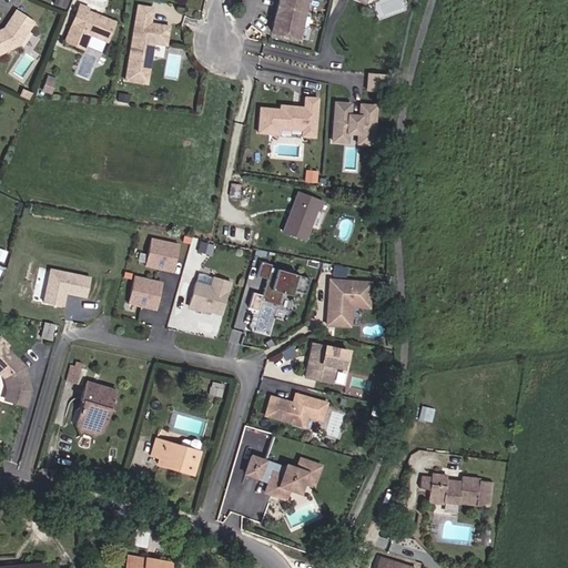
[(277,0),(272,33),(290,37),(296,38),(298,39),(303,17),(304,9),(306,0),(277,0)]
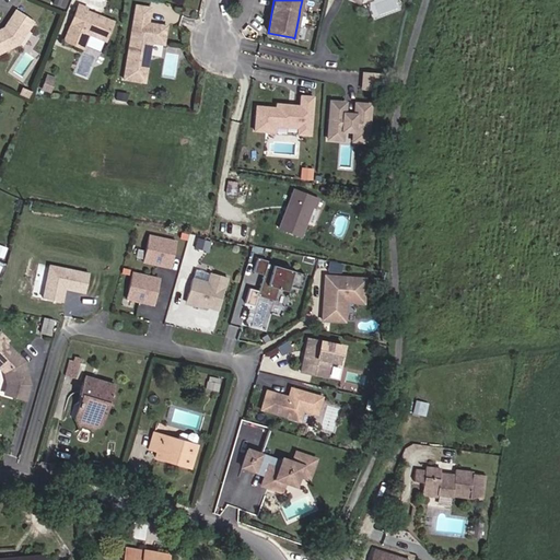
[(79,4),(63,41),(83,49),(89,34),(105,42),(114,22),(102,16),(98,18),(95,16),(96,14),(86,11),(86,8),(79,4)]
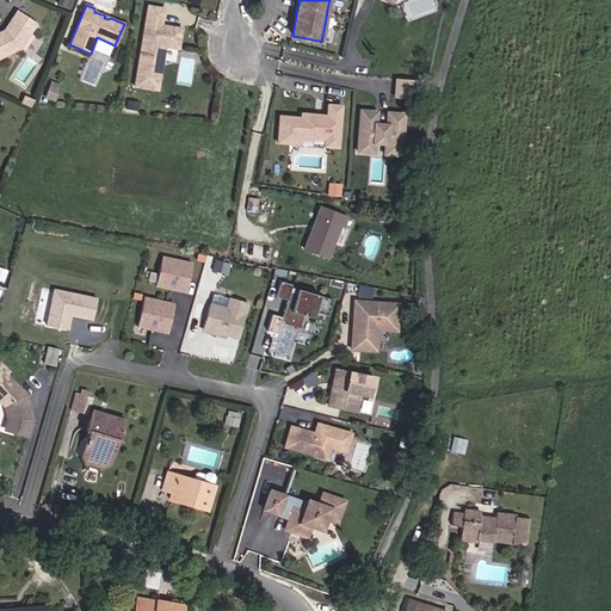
[(164,8),(148,6),(135,86),(158,90),(162,60),(152,57),(154,48),(158,45),(165,47),(178,49),(181,29),(167,26),(166,29),(161,28),(161,25),(164,8)]
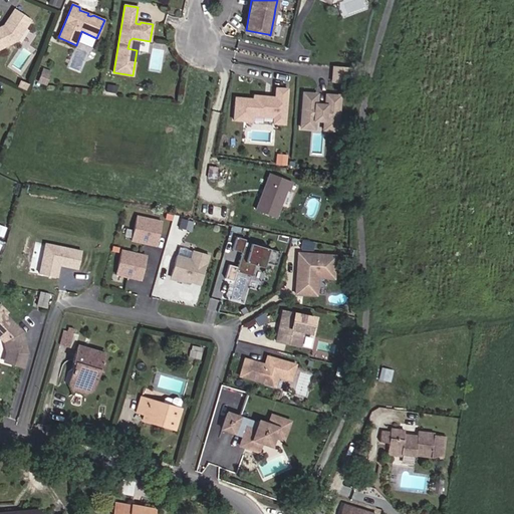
[(0,28),(0,48),(17,40),(30,20),(15,10),(4,25),(4,27),(0,29),(0,28)]
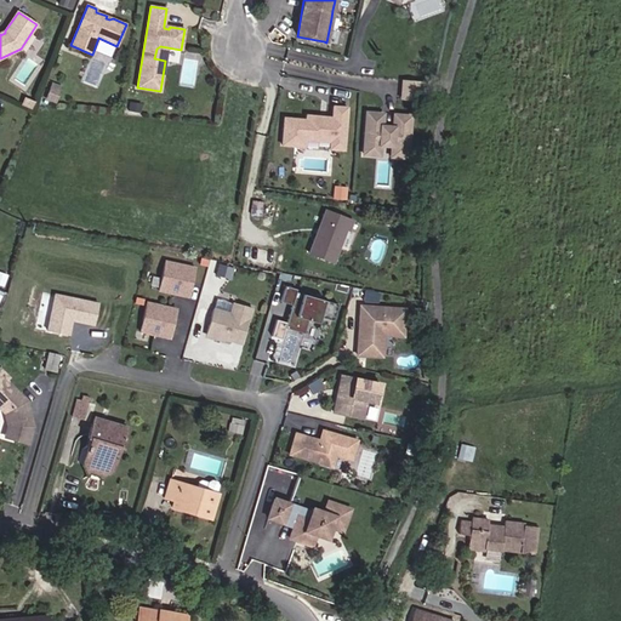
[(165,61),(167,47),(160,46),(157,49),(154,58),(165,61)]
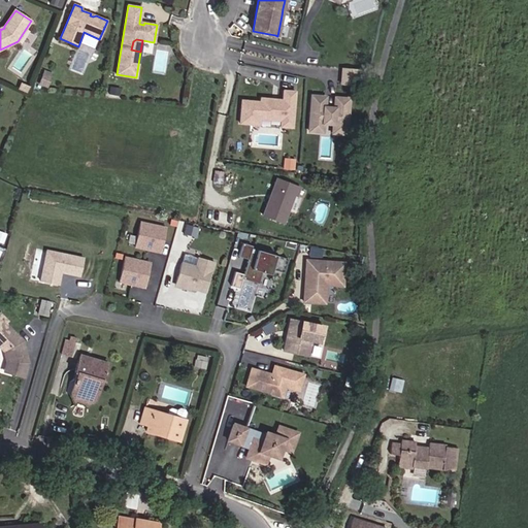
[(358,85),(359,69),(343,68),(342,84),(358,85)]
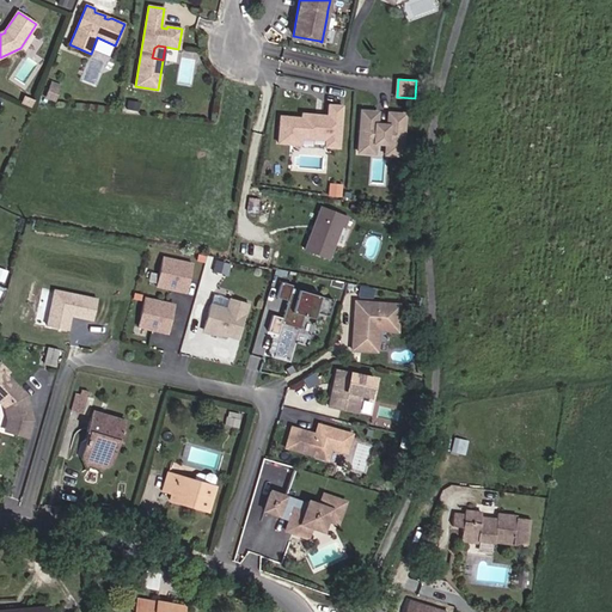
[(55,102),(61,85),(50,80),(44,97),(55,102)]
